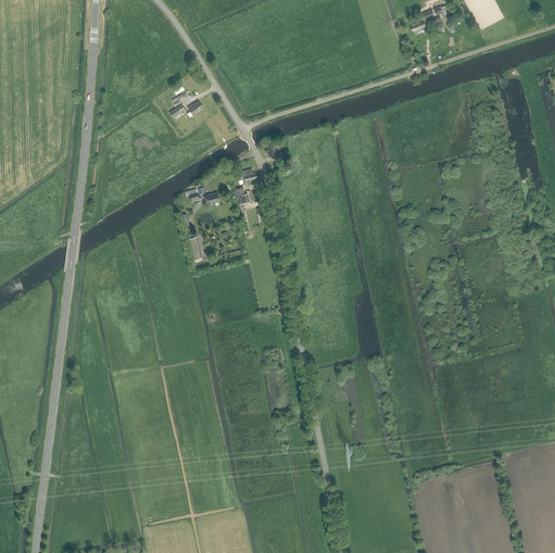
[(432,5),(432,4),(419,10),(423,17),(436,12),(434,11),(442,8),(446,19),(455,15),(453,8),(451,9),(448,1),(441,3),(441,2),(432,5)]
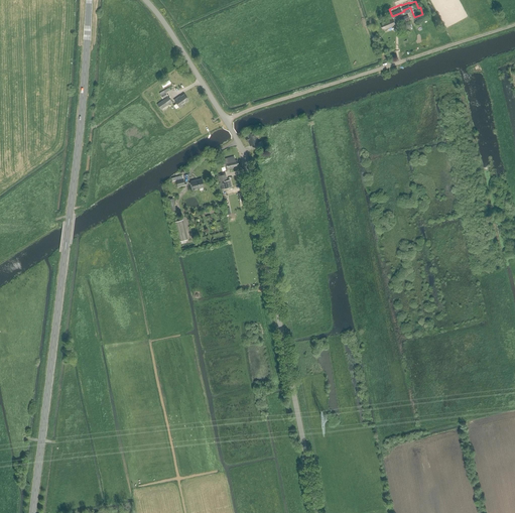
[(383,27),(395,22),(392,16),(380,21),(382,27),(383,26),(383,27)]
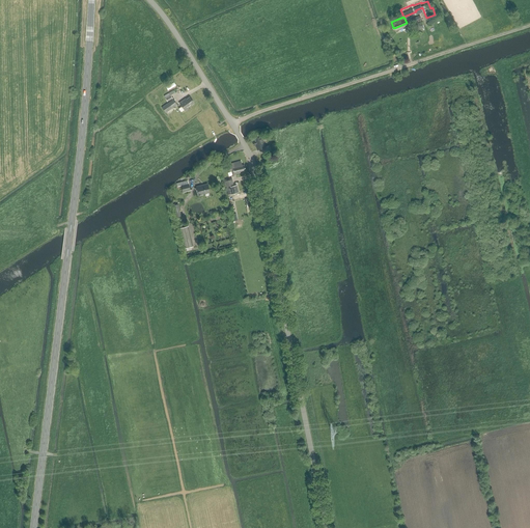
[(173,90),(171,88),(163,93),(166,99),(171,95),(169,92),(173,90)]
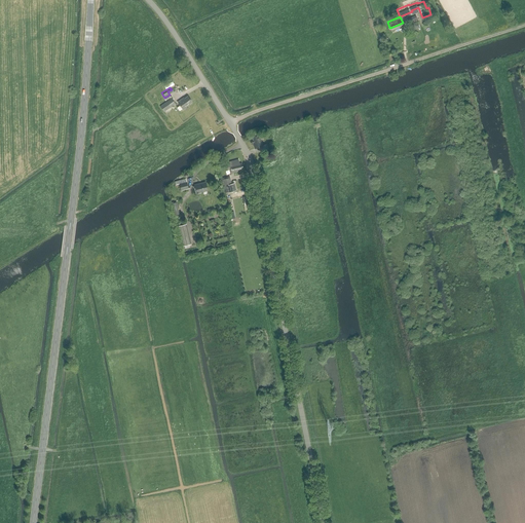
[(184,104),(191,99),(186,94),(181,97),(176,100),(182,107),(185,105),(184,104)]
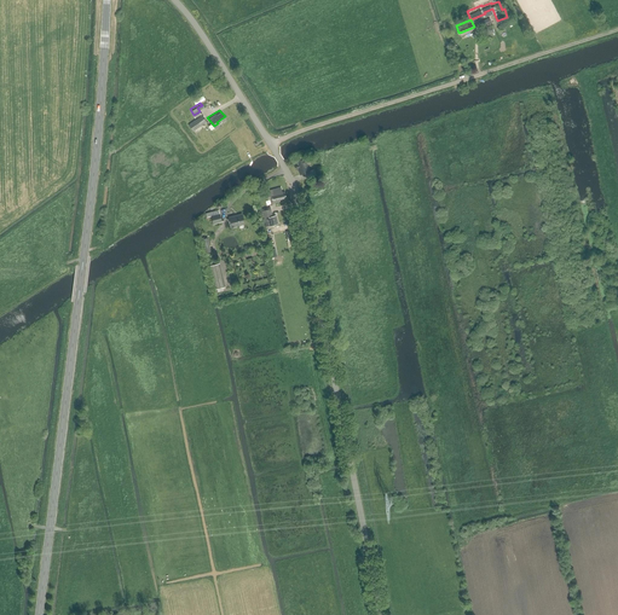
[(201,112),(188,121),(191,128),(206,119),(201,112)]
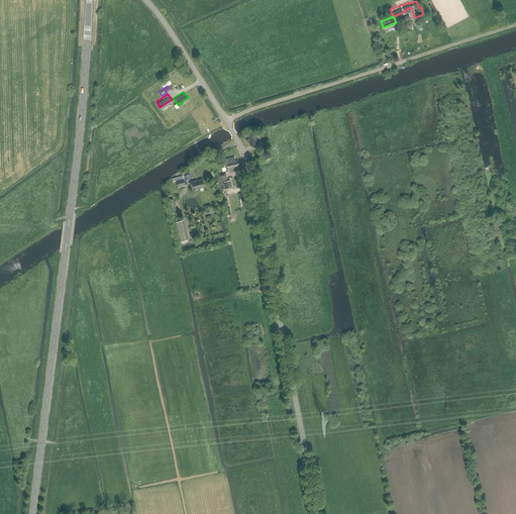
[(255,145),(263,143),(262,139),(256,140),(254,131),(252,132),(252,130),(247,132),(247,133),(244,134),(246,139),(247,138),(249,143),(253,141),(254,141),(255,145)]
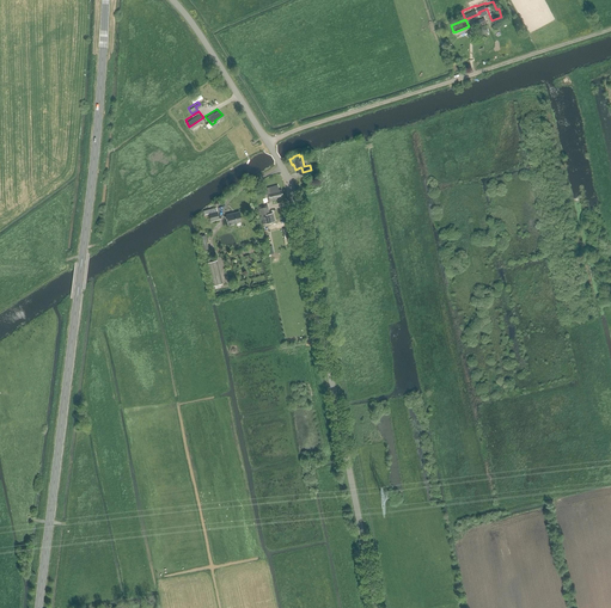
[(275,194),(281,192),(280,186),(277,186),(276,182),(260,185),(262,195),(267,194),(268,198),(276,196),(275,194)]
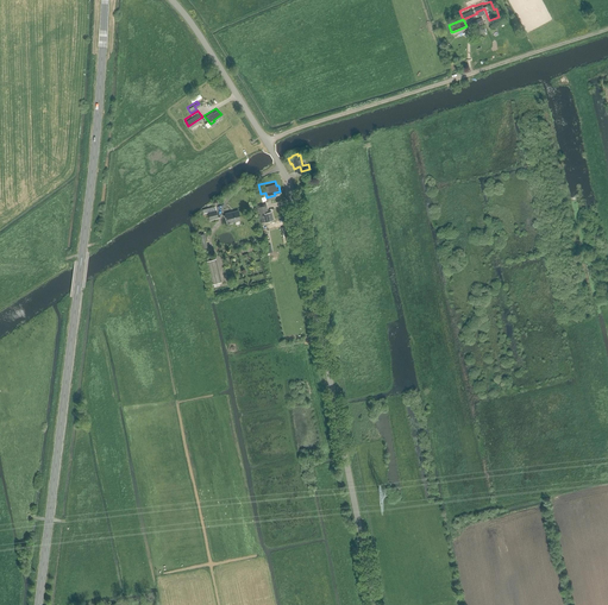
[(256,205),(261,220),(273,218),(270,208),(267,209),(265,202),(256,205)]
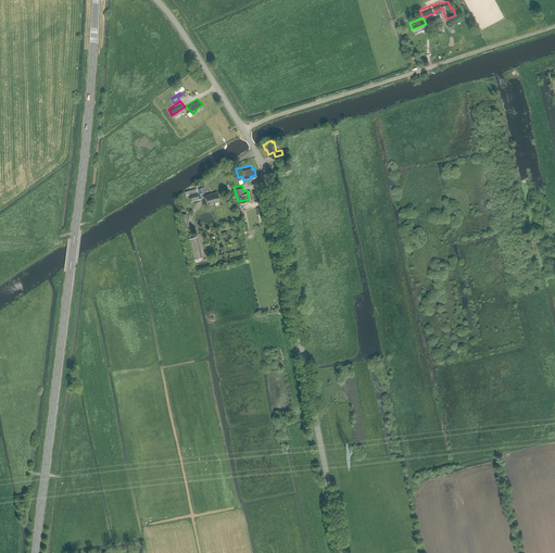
[(196,186),(184,189),(185,192),(188,191),(190,198),(198,196),(196,186)]
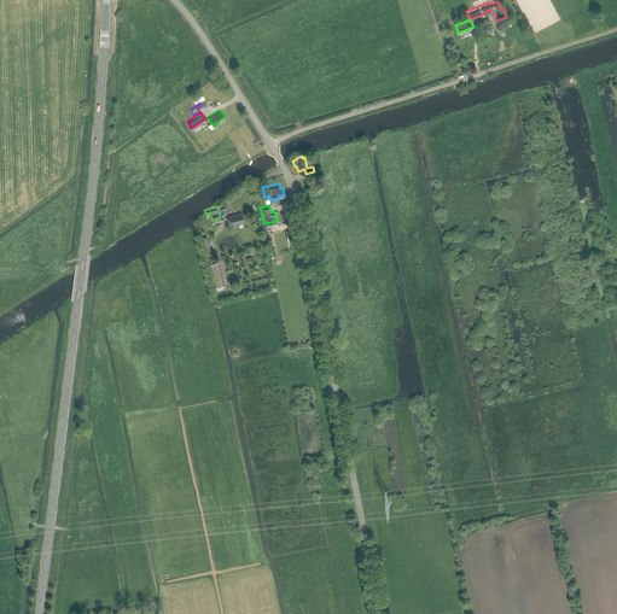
[(230,223),(243,221),(240,210),(227,214),(230,223)]
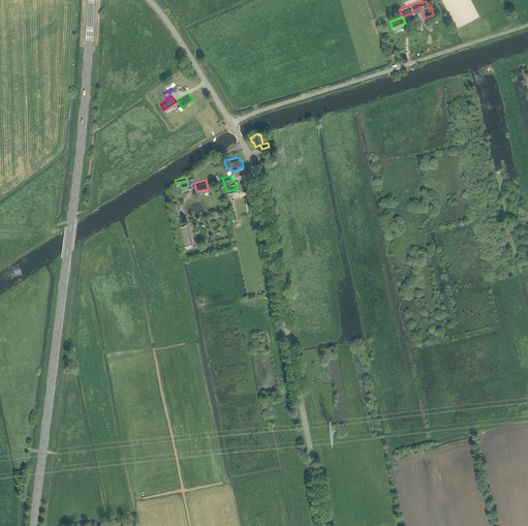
[(177,200),(172,202),(174,214),(180,213),(177,200)]
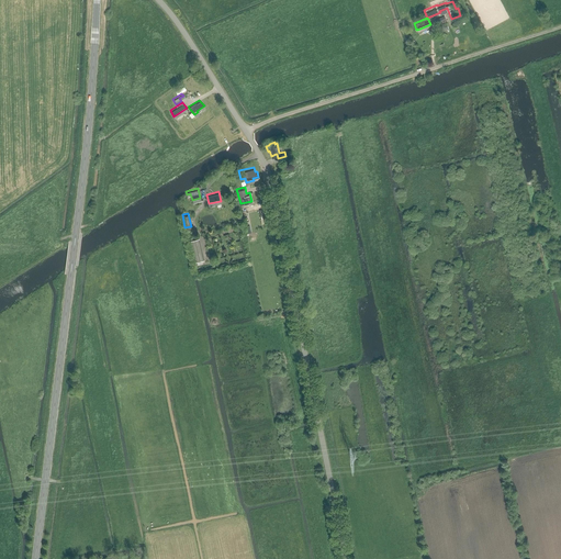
[(199,236),(189,238),(193,260),(203,258),(199,236)]
